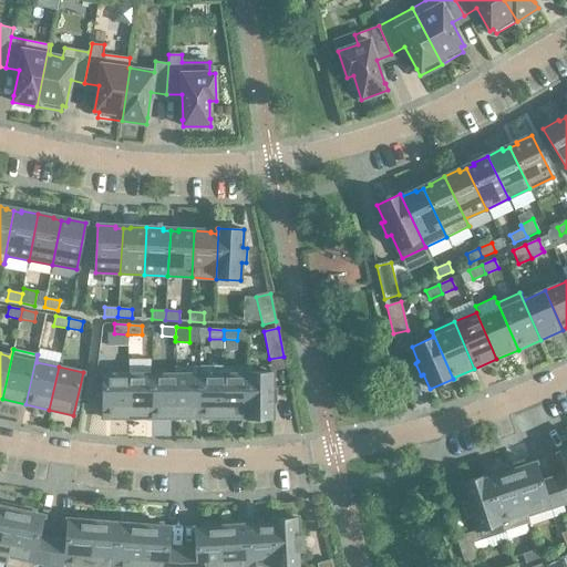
[(176,419),(175,367),(174,367),(174,375),(152,375),(152,419),(176,419)]
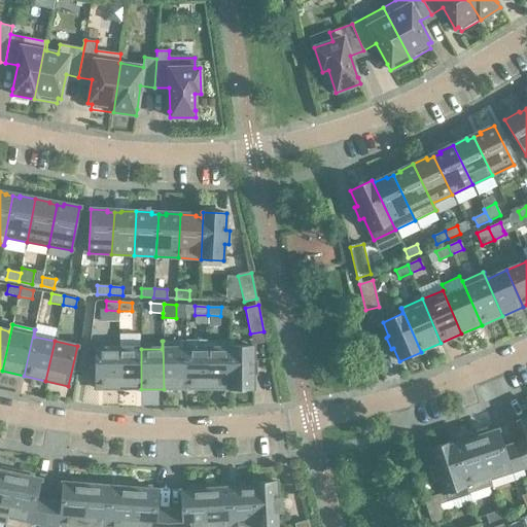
[(185,389),(185,341),(163,341),(164,389),(185,389)]
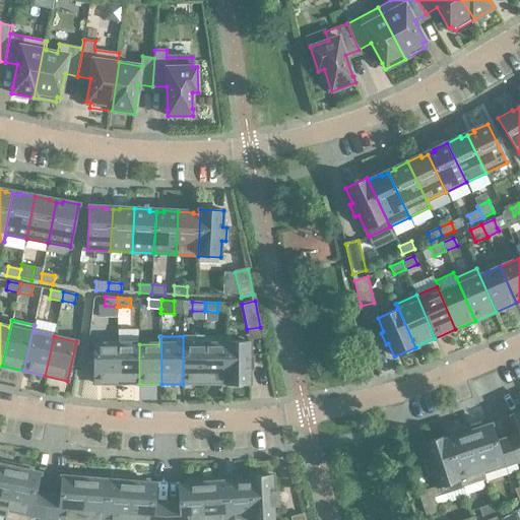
[(205,384),(205,336),(183,336),(183,384),(205,384)]
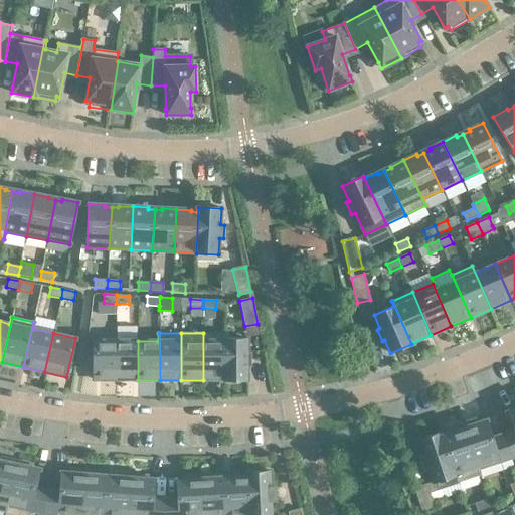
[(224,381),(224,333),(203,333),(203,380),(223,380),(223,381),(224,381)]
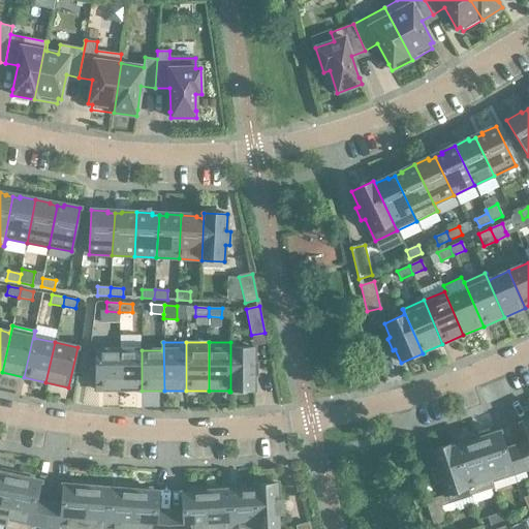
[(231,342),(230,342),(230,392),(254,392),(254,376),(257,376),(257,364),(254,364),(254,348),(231,348),(231,342)]
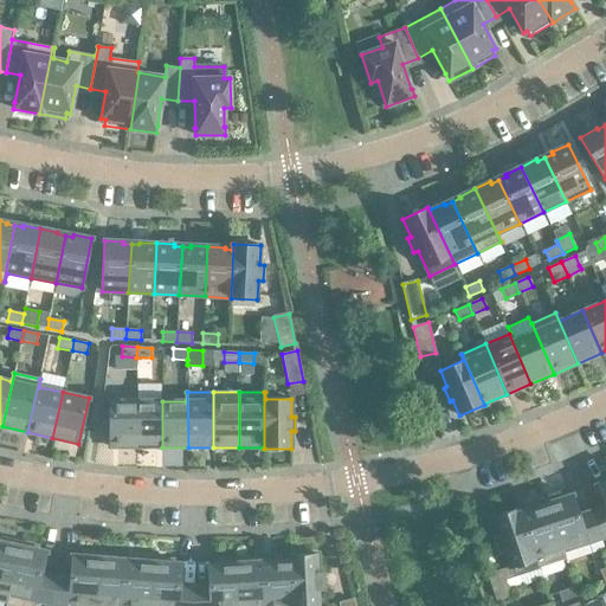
[(110,447),(136,447),(136,401),(110,401),(110,447)]
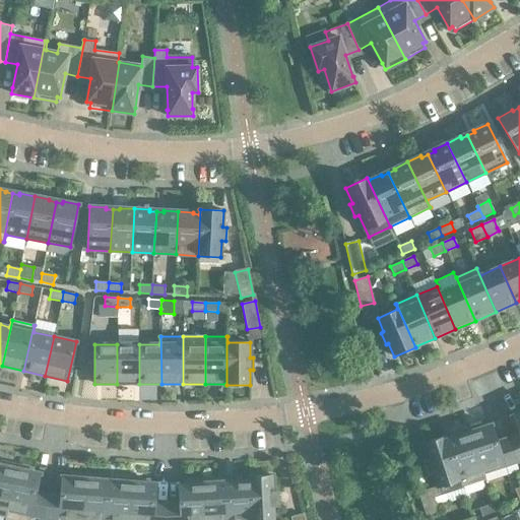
[(139,384),(139,344),(117,344),(117,384),(139,384)]
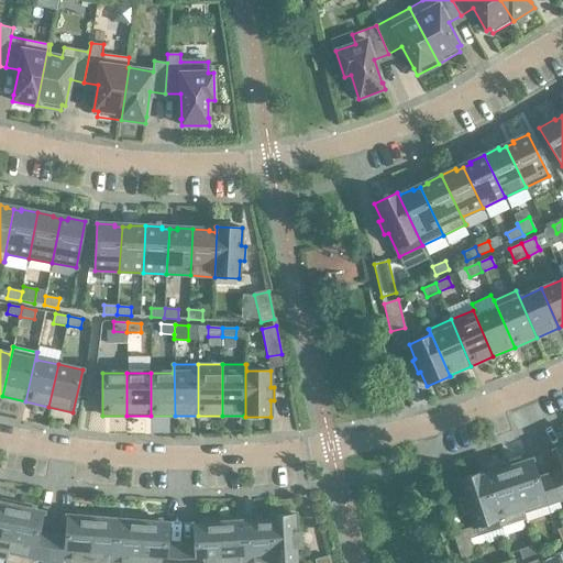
[(518,433),(554,415),(543,395),(508,414),(518,433)]
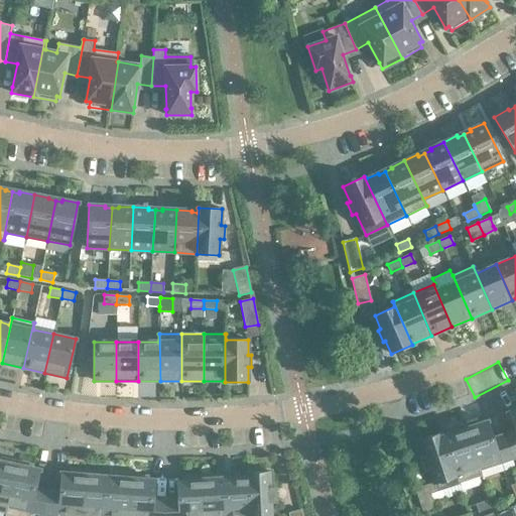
[(505,435),(514,458),(515,457),(515,405),(513,406),(515,409),(507,413),(515,430),(505,435)]
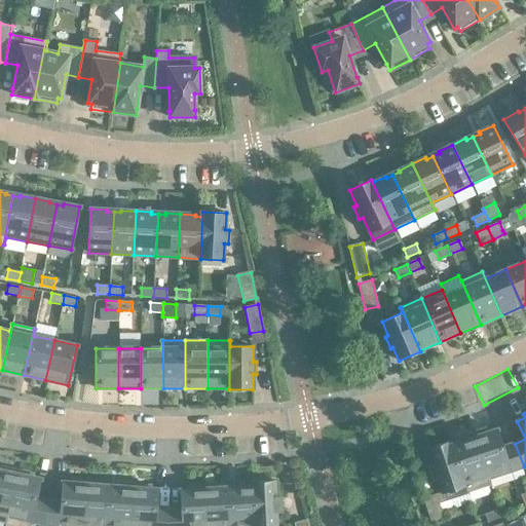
[(473,435),(489,486),(490,485),(488,479),(524,466),(515,444),(502,448),(496,429),(489,431),(488,429),(473,435)]
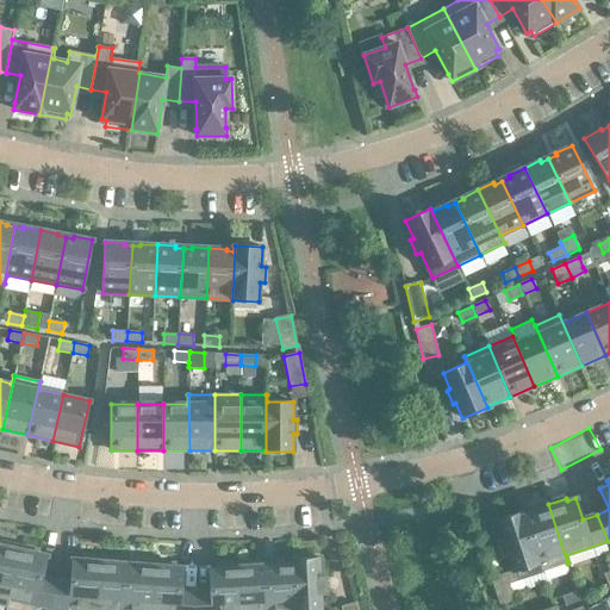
[(522,512),(542,572),(567,564),(548,504),(530,510),(531,512),(524,515),(523,511),(522,512)]
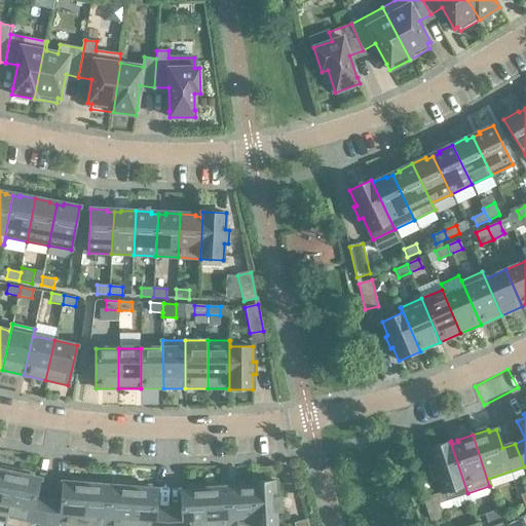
[(467,493),(450,442),(426,449),(433,465),(428,466),(433,480),(437,478),(442,493),(423,499),(431,523),(444,519),(439,502),(467,493)]
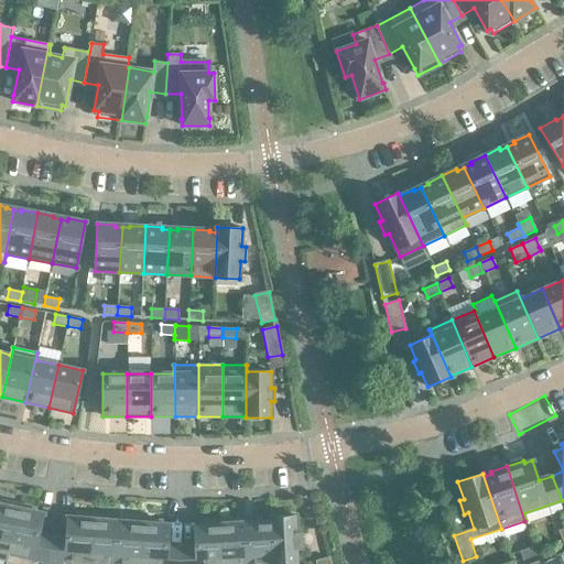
[(0,503),(0,560),(6,562),(18,505),(1,501),(0,505),(0,503)]
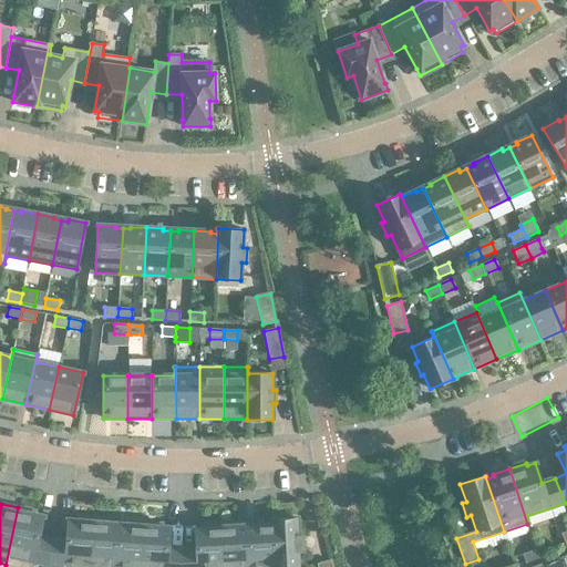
[(18,507),(6,565),(7,565),(9,557),(48,566),(52,539),(39,536),(43,516),(34,514),(35,511),(18,507)]
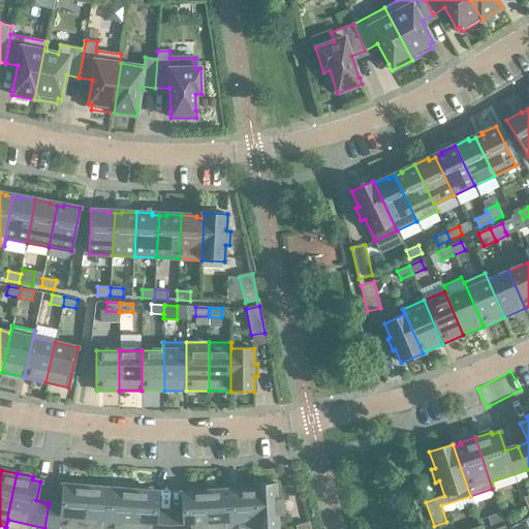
[(49,503),(44,528),(59,528),(84,528),(88,484),(71,483),(71,486),(63,485),(61,504),(49,503)]
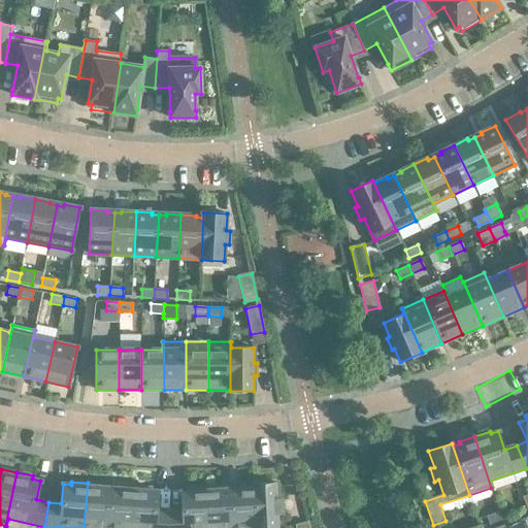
[(88,483),(84,527),(107,527),(110,488),(103,487),(103,484),(88,483)]
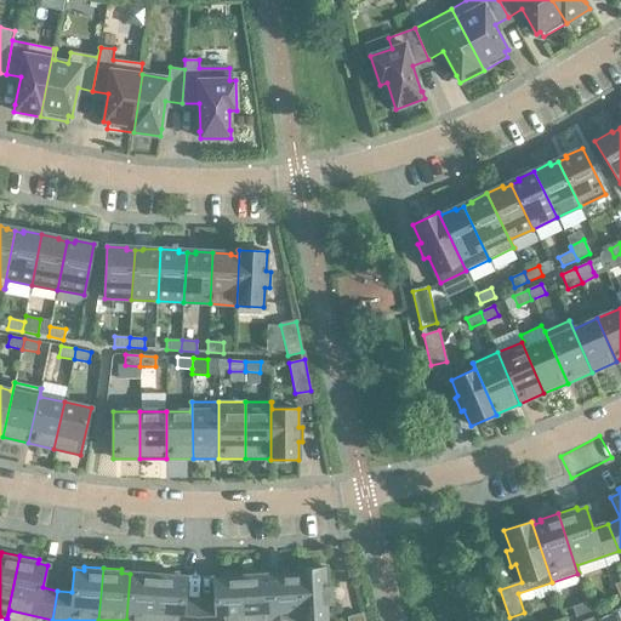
[(296,570),(298,620),(328,620),(328,604),(332,604),(331,587),(326,588),(325,568),(296,570)]
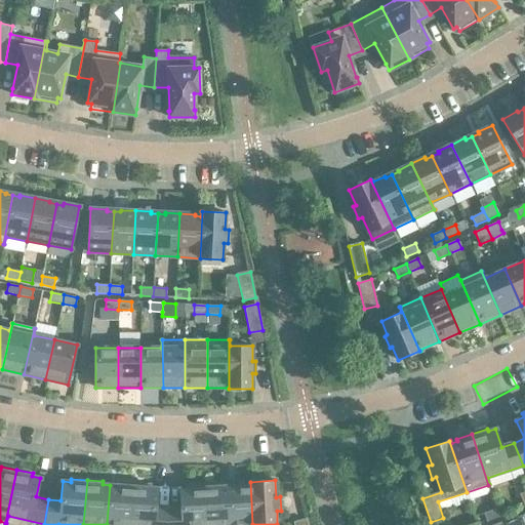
[(110,485),(107,524),(129,524),(133,484),(117,482),(117,485),(110,485)]
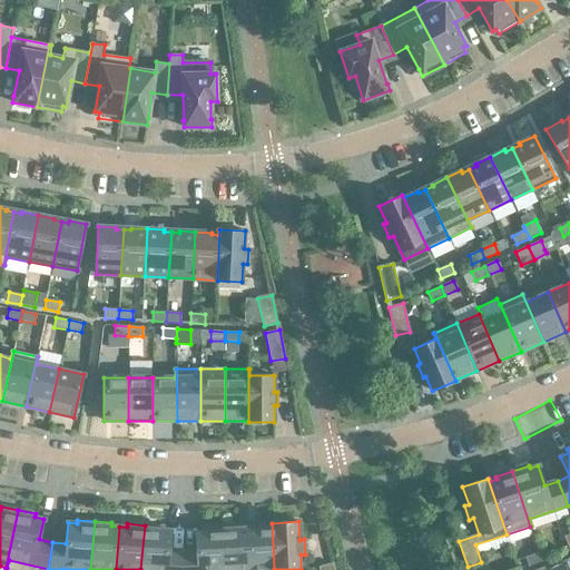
[(247,528),(249,569),(274,569),(272,523),(255,524),(255,528),(247,528)]
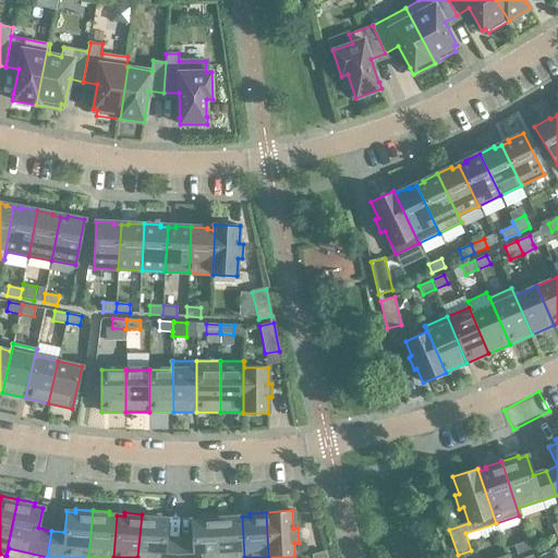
[(217,514),(219,557),(244,557),(242,517),(234,517),(234,513),(217,514)]
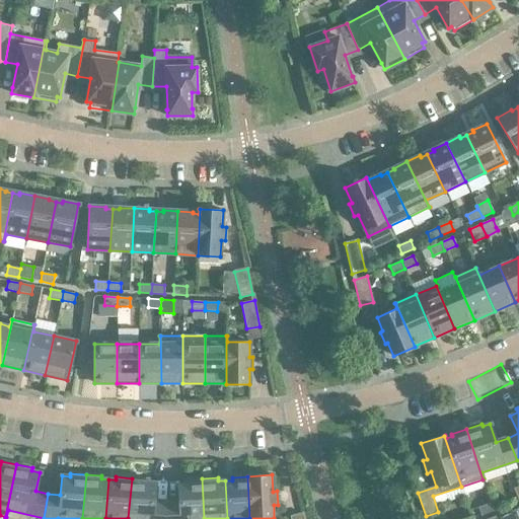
[(132,478),(128,518),(166,518),(166,503),(154,502),(156,483),(148,483),(148,479),(132,478)]
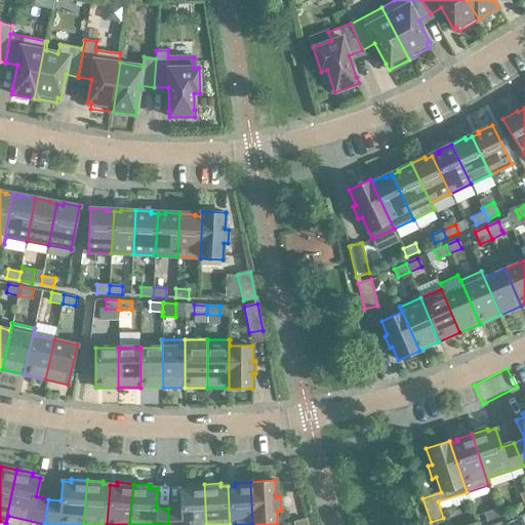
[(168,509),(168,524),(206,524),(204,484),(188,485),(188,488),(179,489),(180,508),(168,509)]
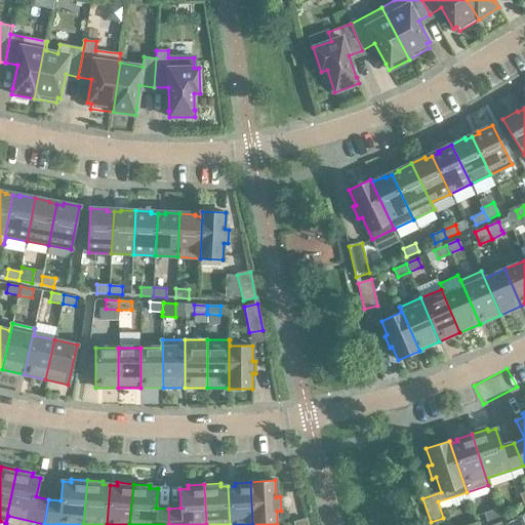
[(518,503),(524,501),(524,486),(515,489),(518,503)]
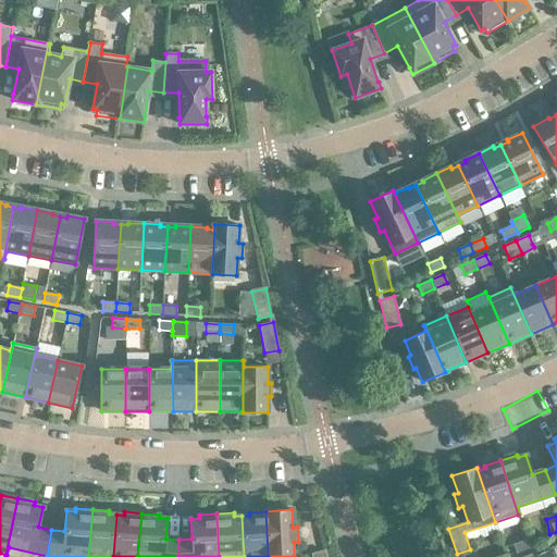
[(512,545),(517,554),(530,548),(527,540),(512,545)]
